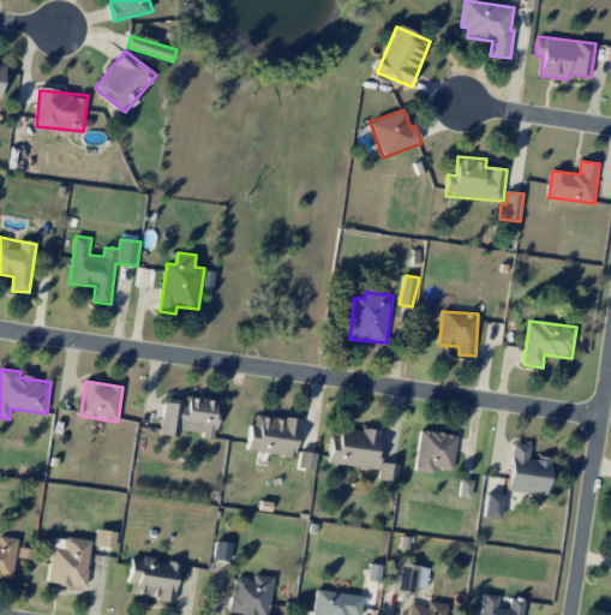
[(162,435),(180,437),(181,430),(203,433),(203,437),(215,439),(220,400),(189,396),(187,402),(166,400),(162,435)]
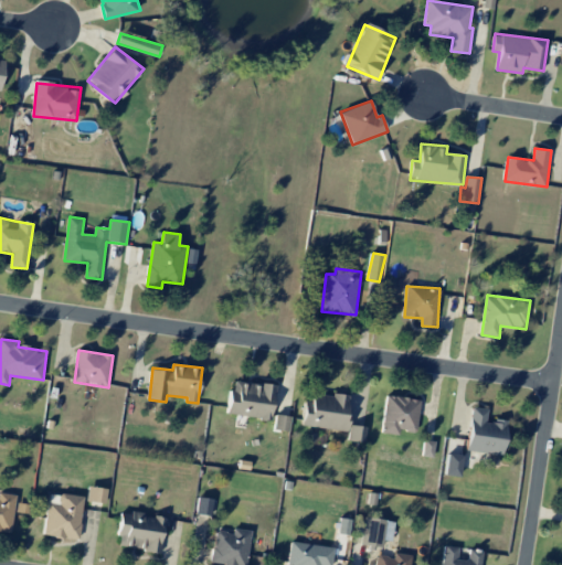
[(230,414),(273,418),(276,385),(233,381),(230,414)]
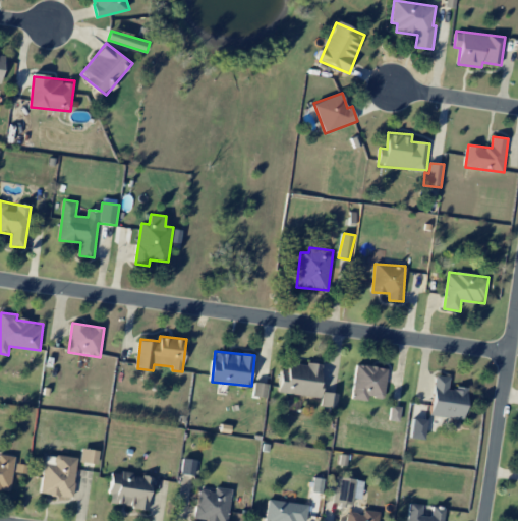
[(279,393),(320,397),(323,365),(289,362),(288,370),(281,369),(279,393)]
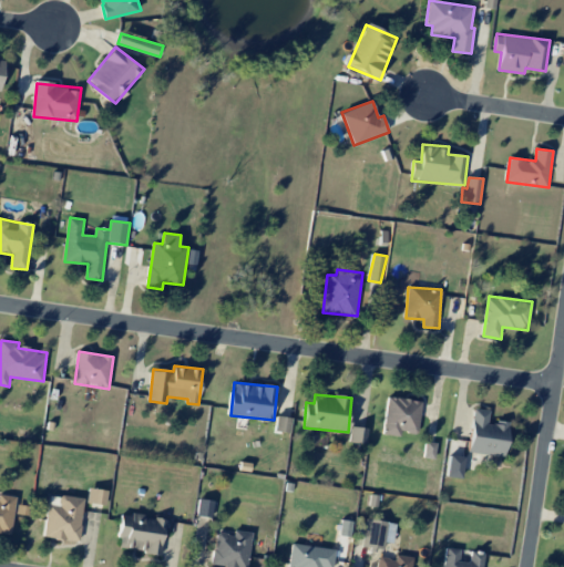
[(422,400),(389,397),(385,434),(402,436),(403,432),(419,434),(422,400)]
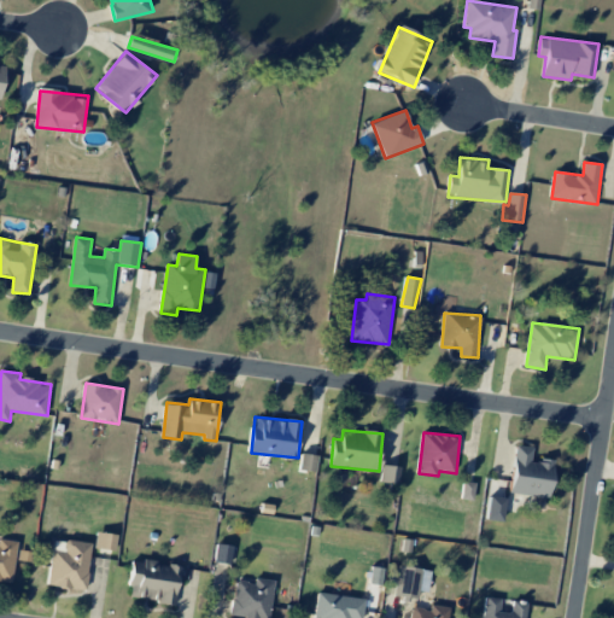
[(551,497),(555,461),(533,459),(534,447),(518,445),(512,493),(551,497)]
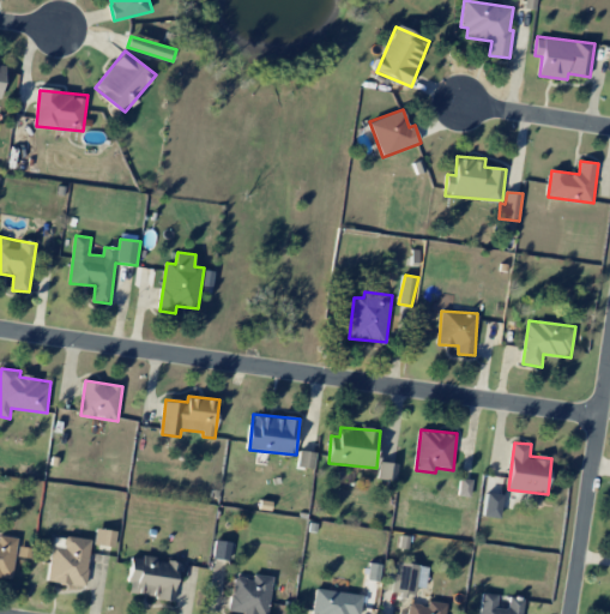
[(316,452),(301,451),(300,467),(314,468),(316,452)]
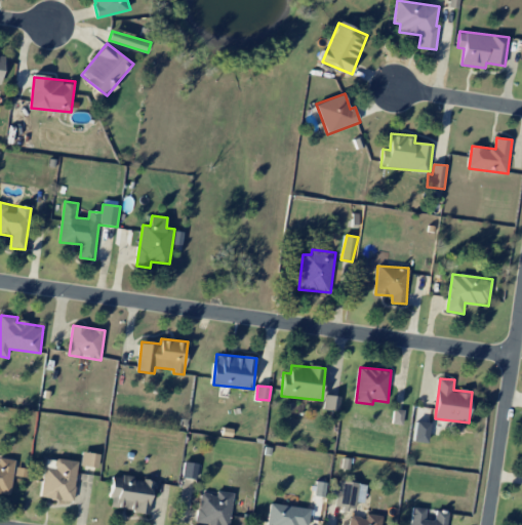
[(339,411),(342,396),(326,395),(325,410),(339,411)]
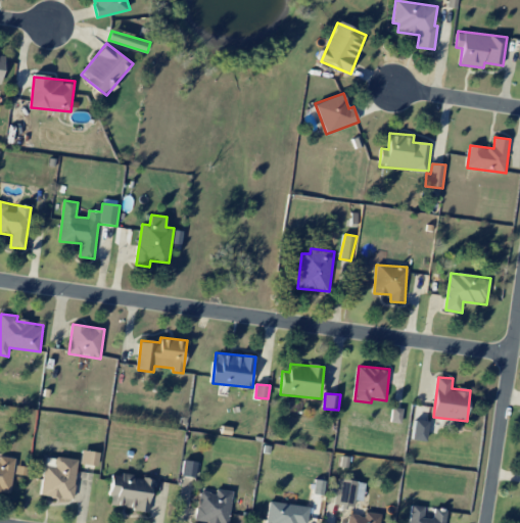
[(402,423),(404,409),(394,408),(392,422),(402,423)]
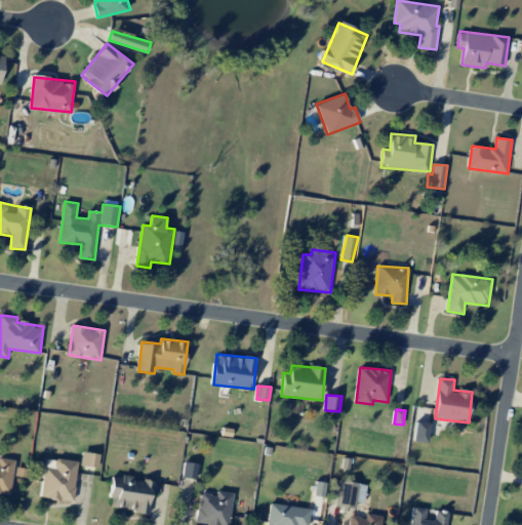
[(431,423),(416,421),(413,440),(428,443),(431,423)]
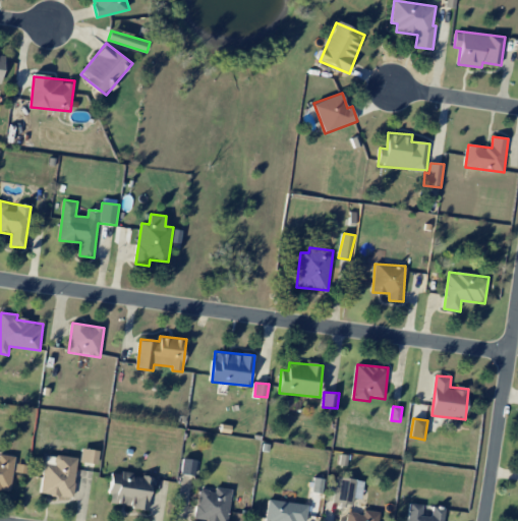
[(100,451),(82,448),(80,461),(97,464),(100,451)]
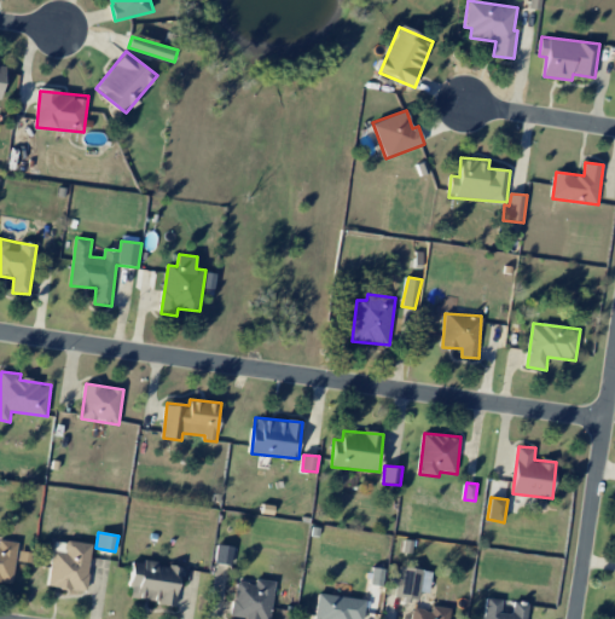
[(0,580),(15,583),(18,542),(0,541),(0,543),(0,580)]
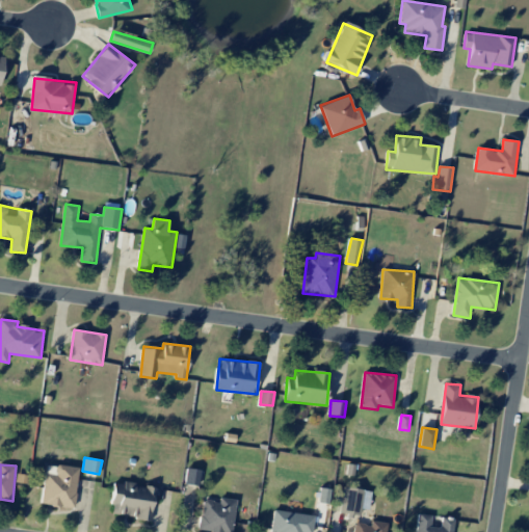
[(44,505),(76,507),(79,467),(47,464),(44,505)]
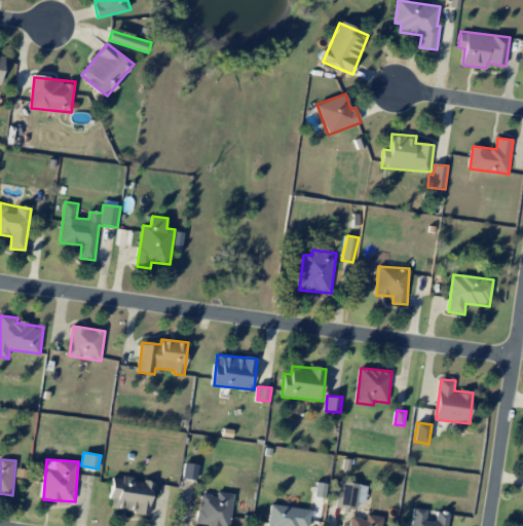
[(184,478),(197,480),(199,464),(185,462),(184,478)]
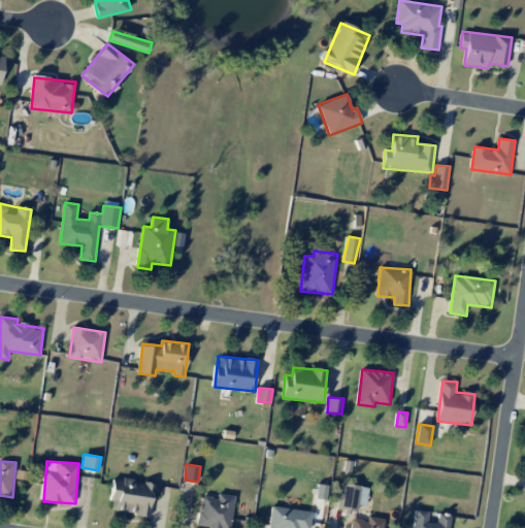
[(152,516),(156,484),(115,477),(110,510),(152,516)]
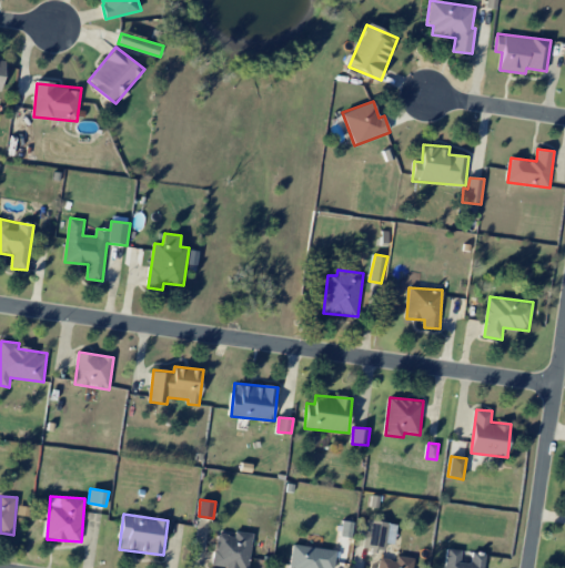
[(387,543),(394,544),(397,525),(369,519),(364,547),(385,550),(387,543)]
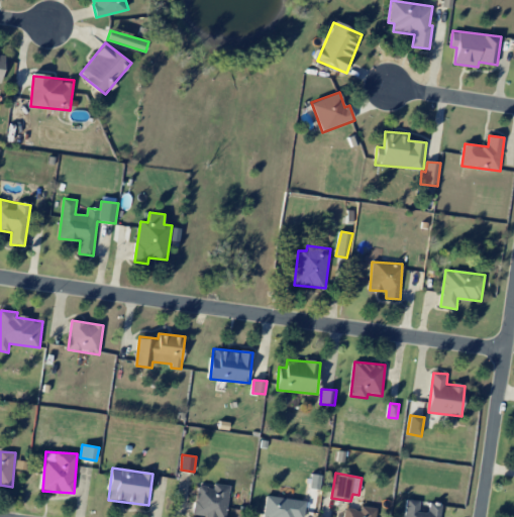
[(207,516),(226,516),(230,485),(215,484),(214,488),(198,486),(195,516),(207,516)]
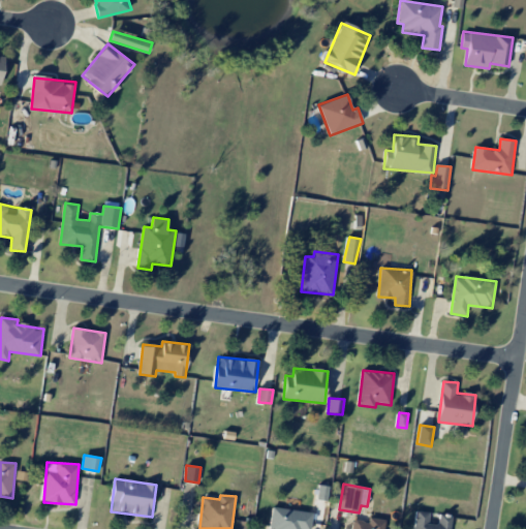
[(270,528),(311,528),(313,511),(273,507),(270,528)]
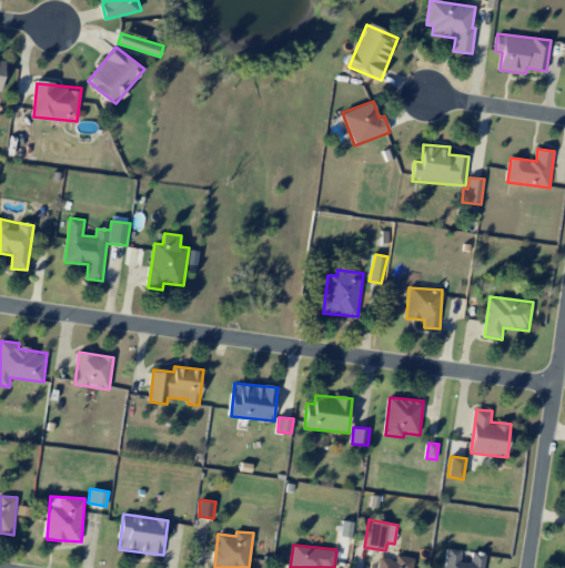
[(445,567),(484,567),(486,554),(473,551),(471,564),(462,563),(463,550),(449,548),(445,567)]
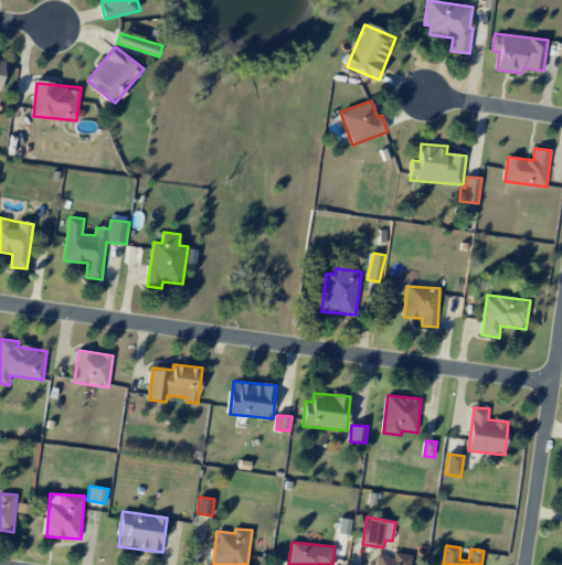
[(375,564),(411,564),(413,556),(395,553),(395,558),(378,555),(375,564)]
